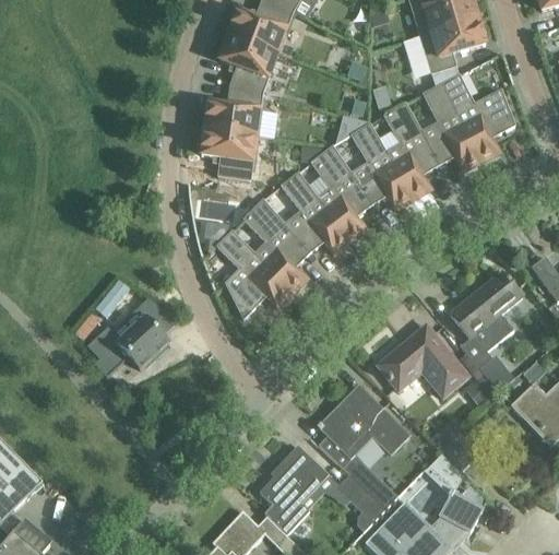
[(277,52),(293,11),(270,0),(262,0),(256,18),(237,11),(228,35),(277,52)]
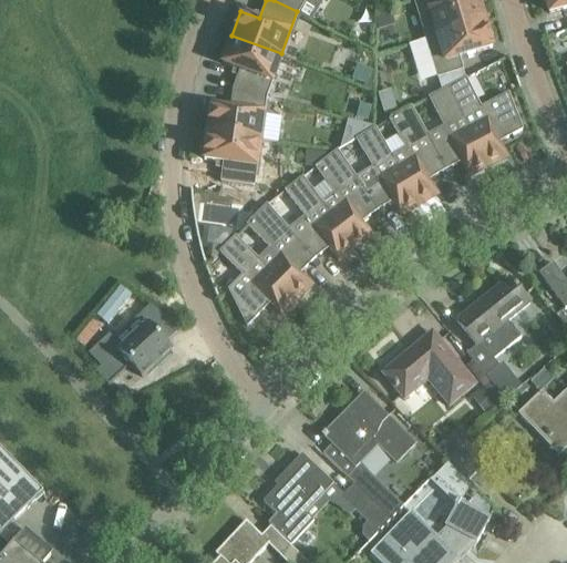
[(274,0),(297,11),(303,0),(274,0)]
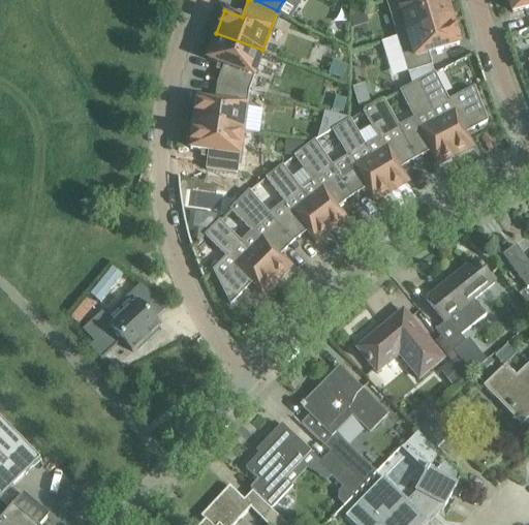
[(387,0),(397,33),(452,18),(445,0),(424,0),(413,3),(412,0),(387,0)]
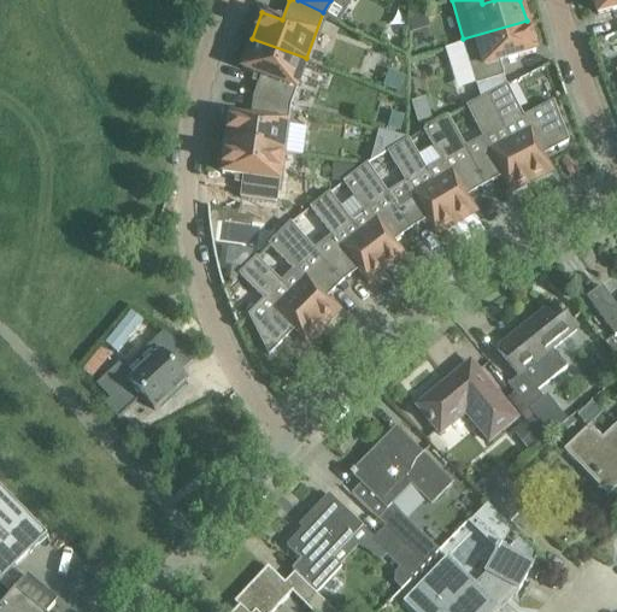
[(593,0),(597,11),(616,4),(616,0),(593,0)]
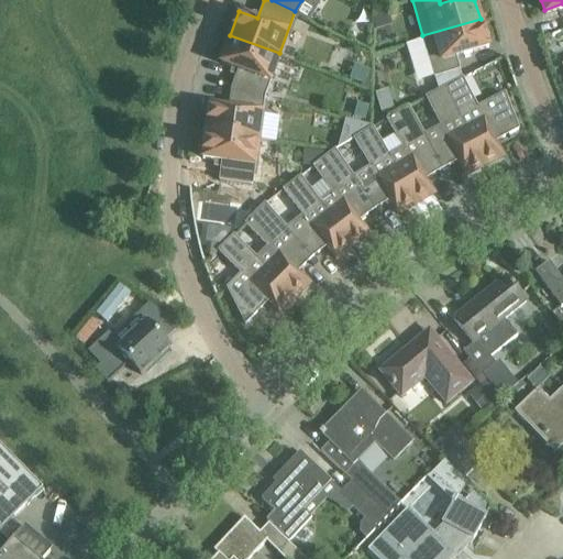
[(481,19),(422,35),(434,74),(459,66),(455,53),(488,43),(481,19)]
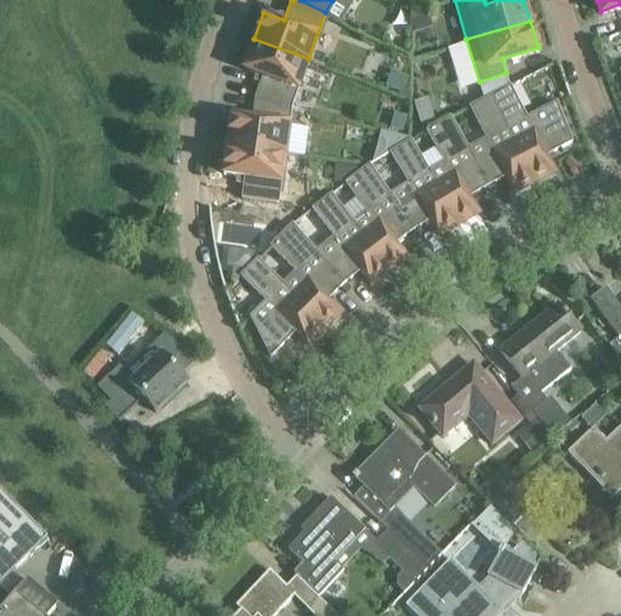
[(243,66),(263,73),(255,95),(291,103),(308,58),(254,39),(243,66)]
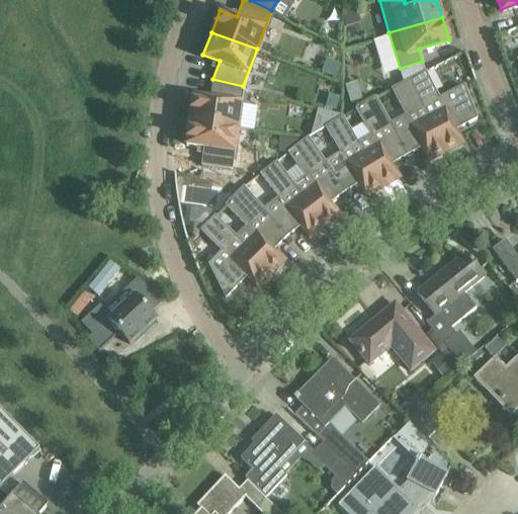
[(439,95),(425,69),(409,78),(445,149),(462,141),(455,126),(477,115),(464,82),(439,95)]
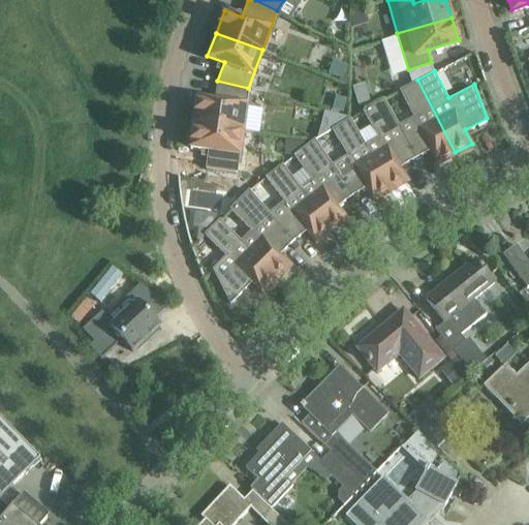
[(438,161),(455,152),(417,80),(400,88),(414,115),(398,123),(414,155),(431,147),(438,161)]
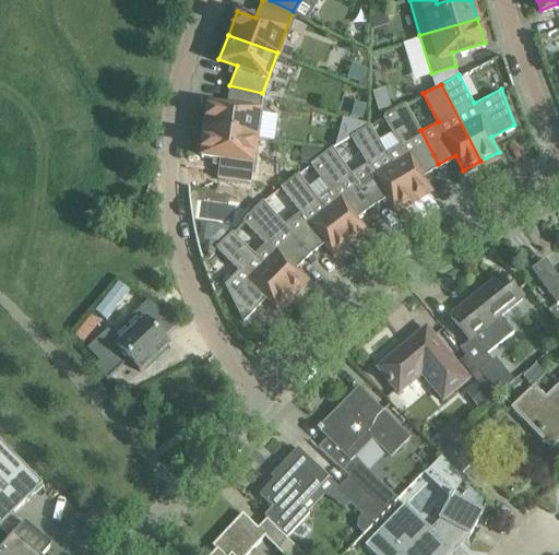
[(262,93),(229,85),(227,105),(207,103),(204,129),(257,137),(262,93)]
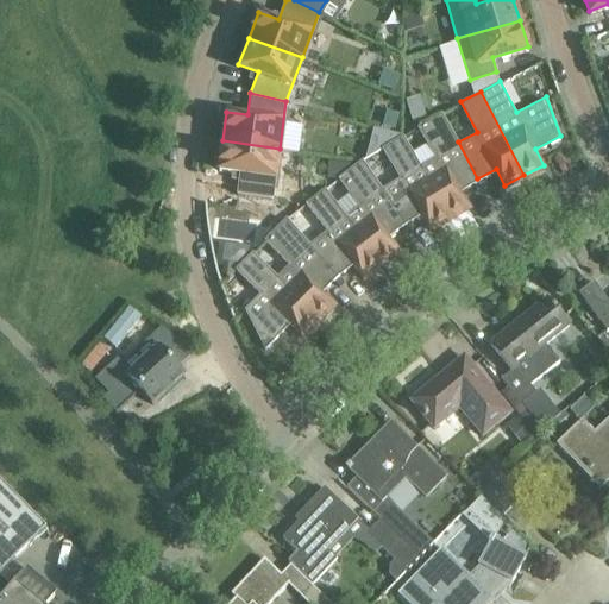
[(477,178),(458,142),(441,112),(418,125),(435,156),(420,164),(450,215),(469,205),(459,189),(477,178)]
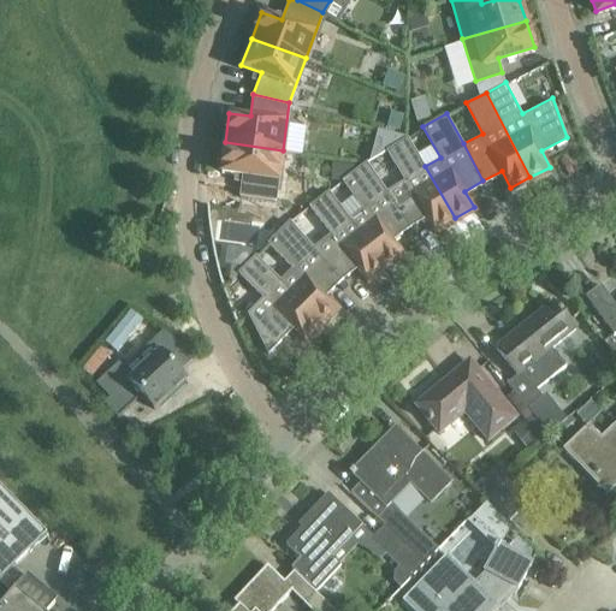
[(425,166),(407,136),(388,148),(404,178),(386,190),(409,225),(426,214),(436,230),(455,218),(425,166)]
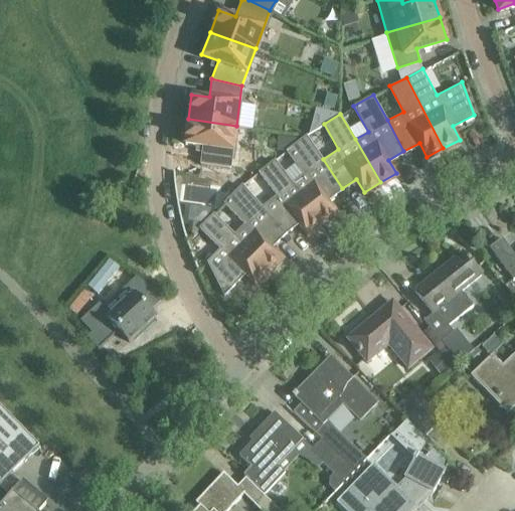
[(236,126),(188,119),(188,121),(184,120),(181,139),(185,139),(185,142),(202,144),(199,161),(230,166),(236,126)]
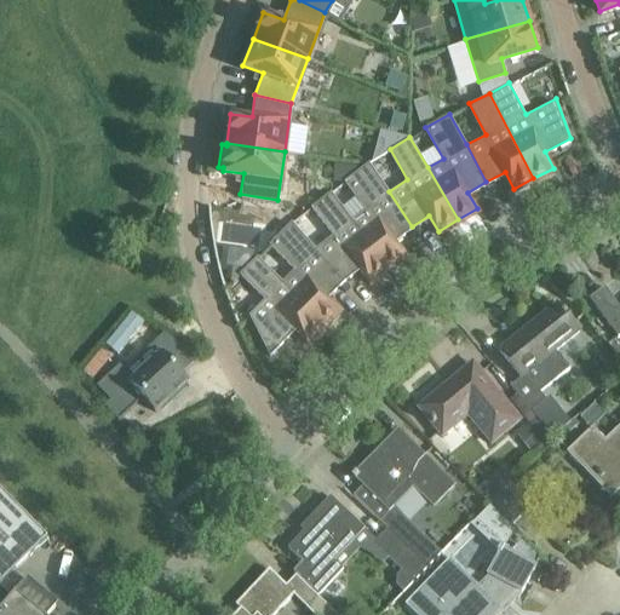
[(334,161),(332,178),(343,179),(362,165),(334,161)]
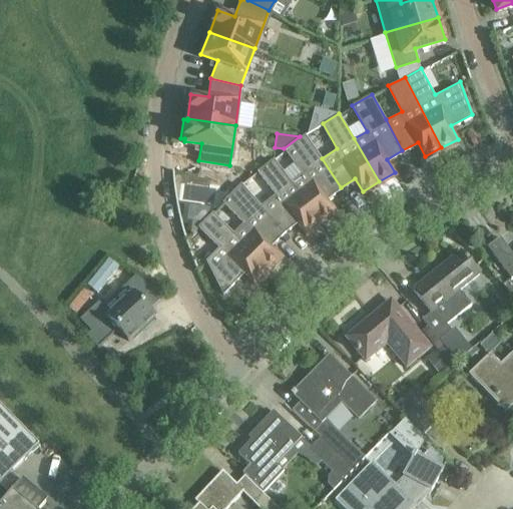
[(341,187),(322,158),(305,133),(286,148),(304,171),(292,181),(322,221),(336,209),(327,197),(341,187)]
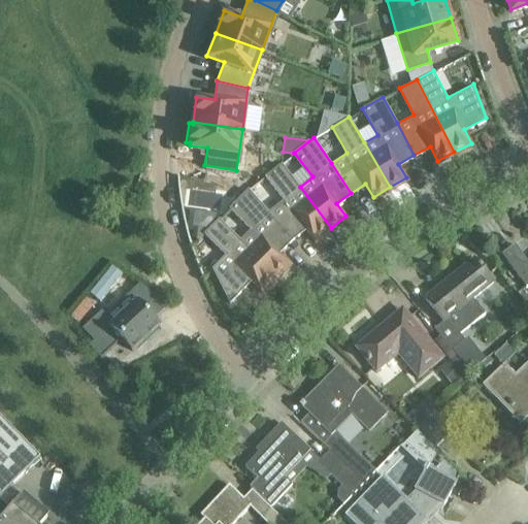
[(284,199),(268,210),(292,237),(306,227),(316,239),(331,228),(300,187),(282,162),(265,174),(284,199)]
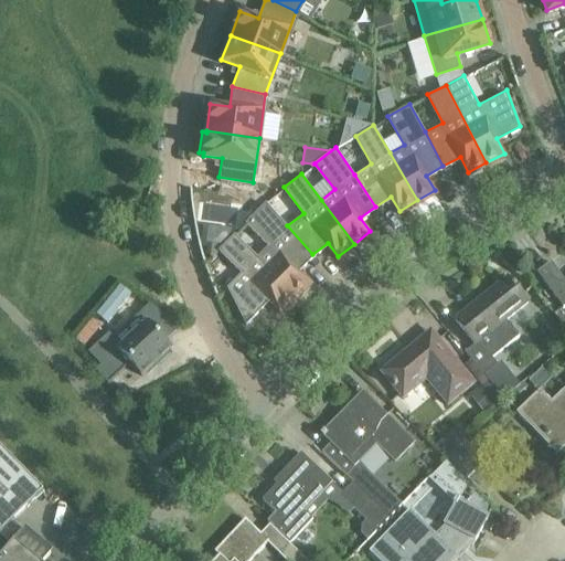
[(312,254),(287,225),(266,201),(246,221),(269,244),(257,256),(296,295),(310,281),(298,270),(312,254)]
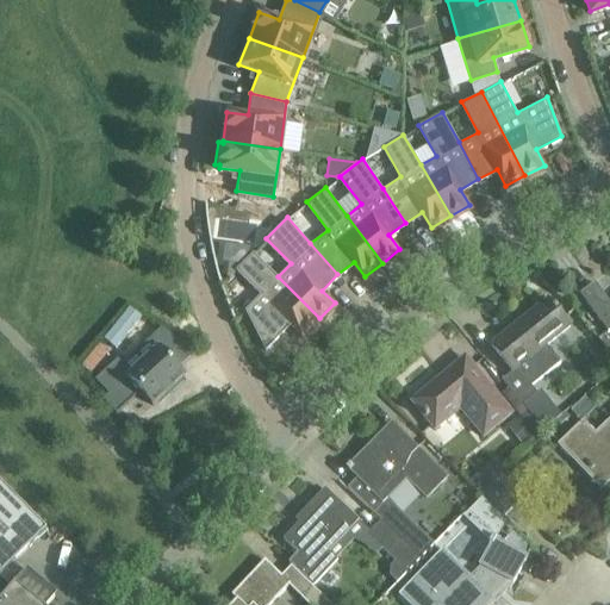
[(246,309),(266,347),(291,322),(303,334),(319,318),(278,276),(253,251),(236,268),(261,292),(246,309)]
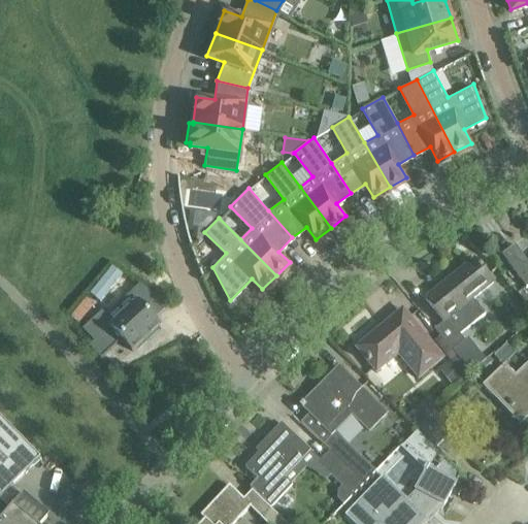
[(198,224),(196,234),(199,236),(211,224),(198,223),(198,224)]
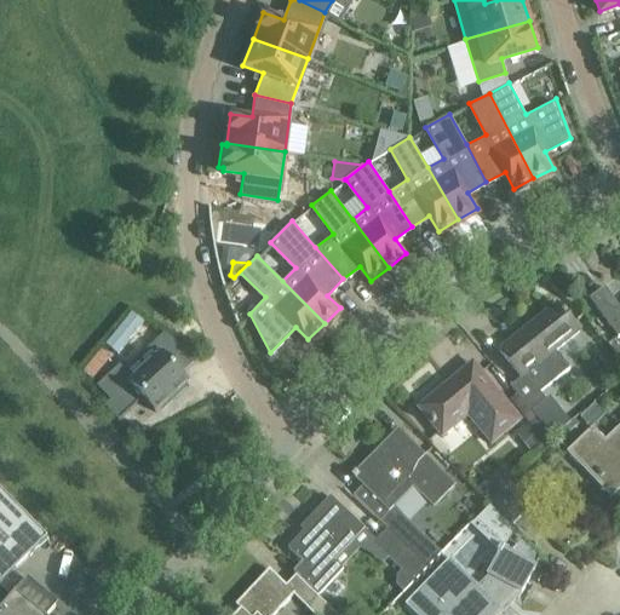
[(589,295),(618,334),(619,332),(619,304),(604,283),(589,295)]
